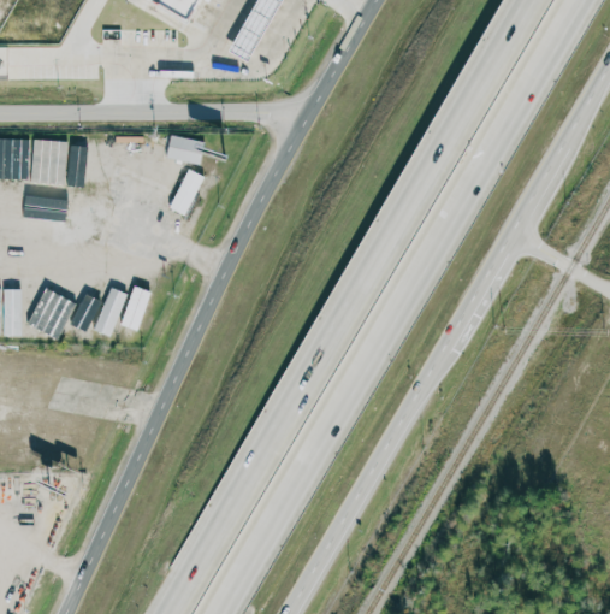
[(191,0),(181,18),(149,0),(191,0)]
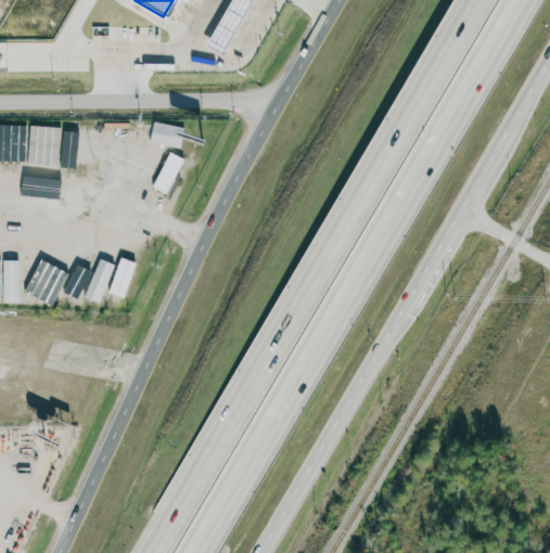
[(203,44),(229,0),(250,0),(218,54),(203,44)]
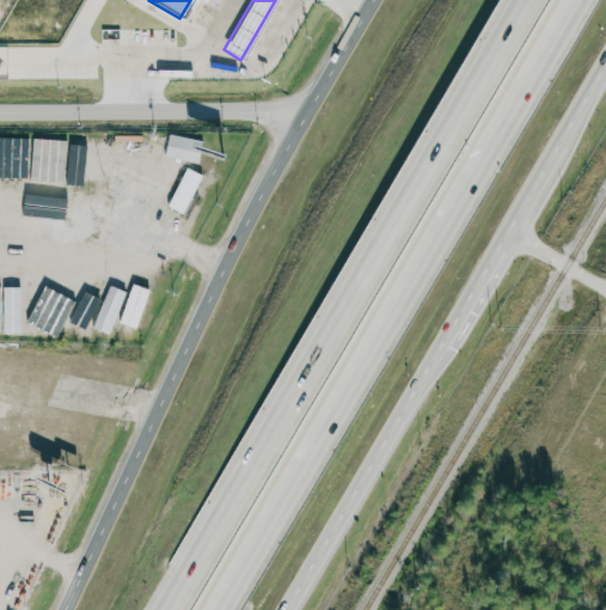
[(200,162),(203,138),(170,134),(166,158),(200,162)]
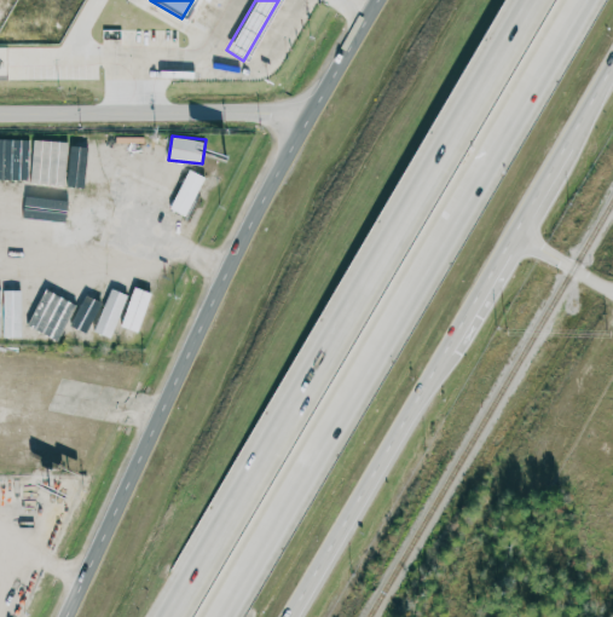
[(188,215),(207,176),(190,168),(171,208),(188,215)]
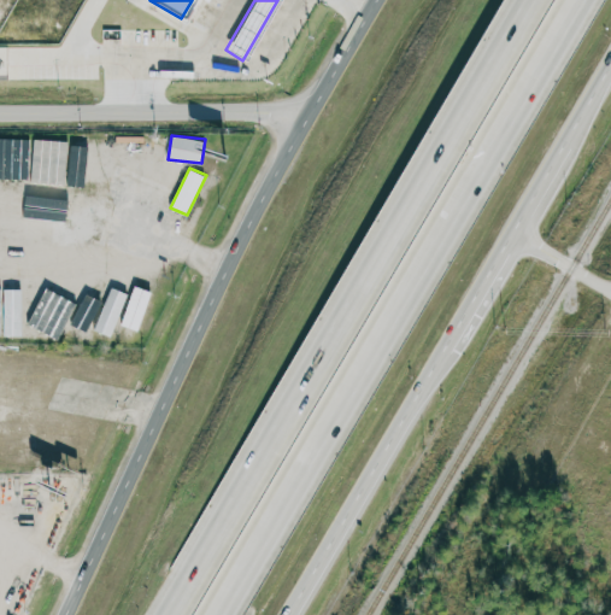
[(60,340),(62,286),(4,285),(3,339),(60,340)]
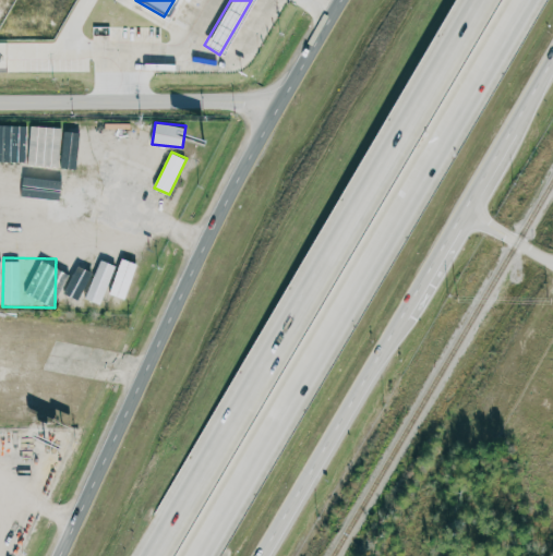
[(62,291),(79,300),(92,273),(75,264),(62,291)]
